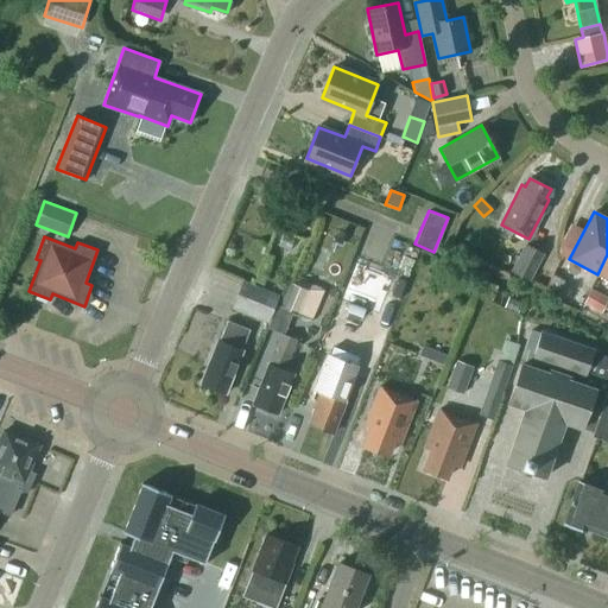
[(511,271),(529,280),(543,254),(525,245),(511,271)]
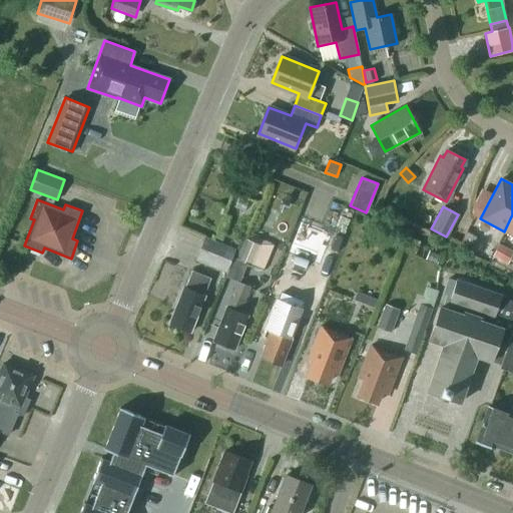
[(512,214),(504,231),(512,235),(512,214)]
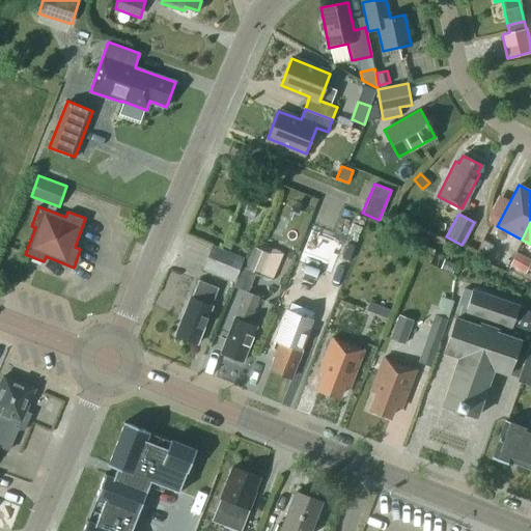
[(486,255),(493,245),(481,240),(476,250),(486,255)]
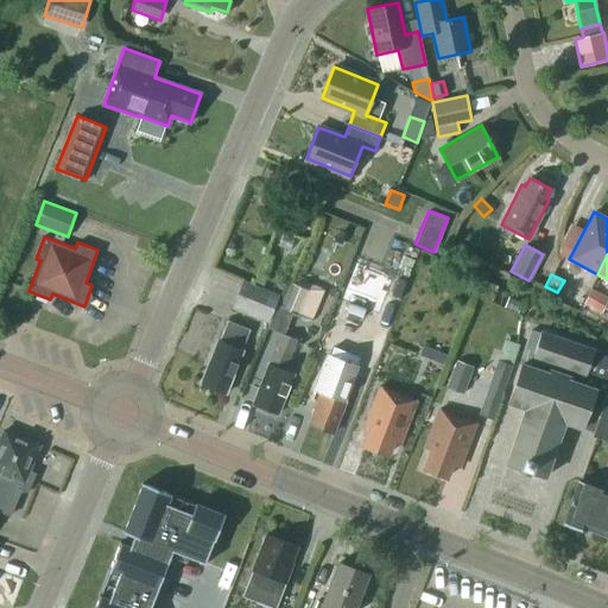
[(279,295),(244,280),(233,306),(268,321),(279,295)]
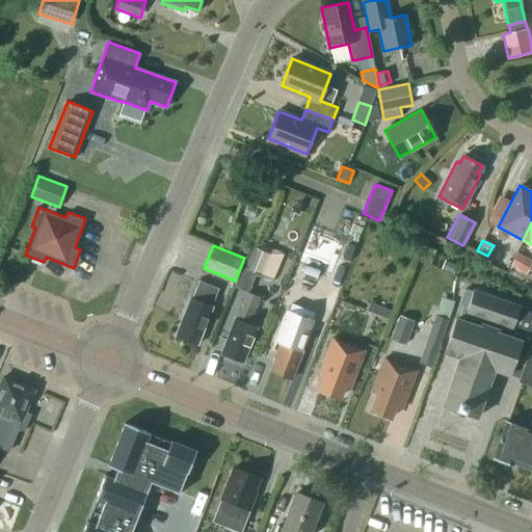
[(263,274),(271,253),(259,247),(250,269),(263,274)]
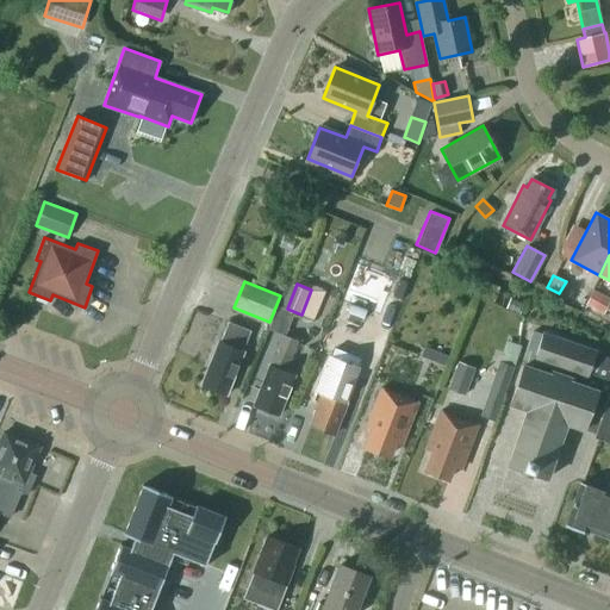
[(591,290),(584,305),(603,313),(609,299),(591,290)]
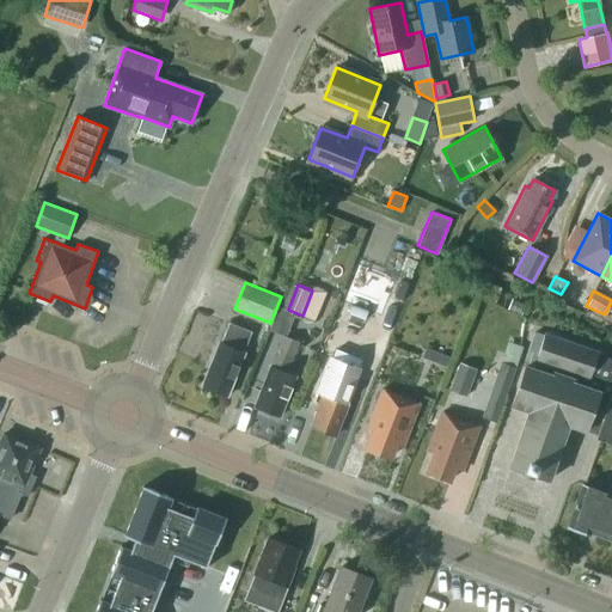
[(512,299),(508,308),(521,314),(526,304),(512,299)]
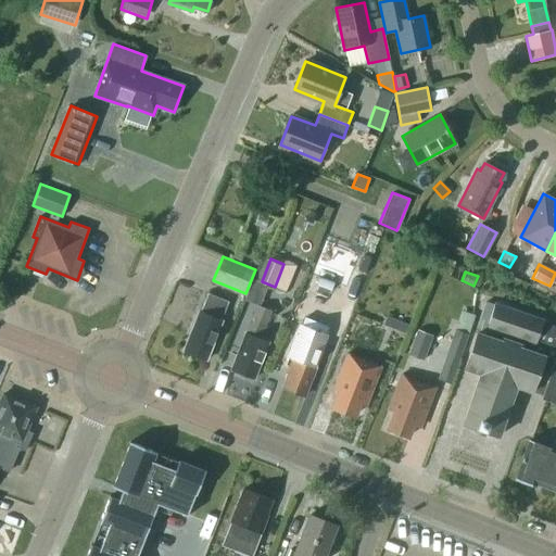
[(254,281),(248,299),(257,302),(264,286),(254,281)]
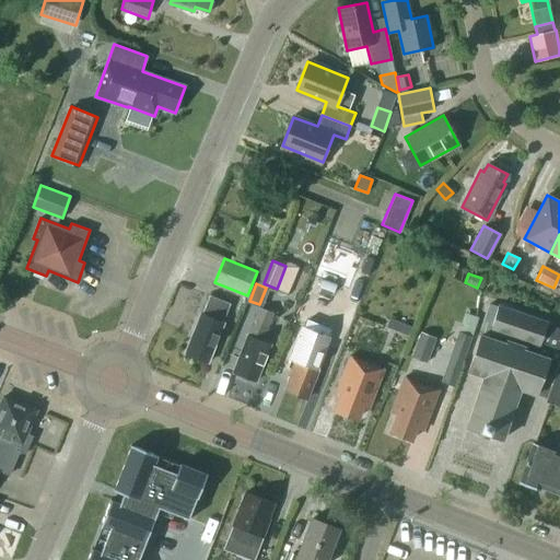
[(222,323),(230,304),(209,295),(202,314),(200,314),(185,353),(208,362),(223,323),(222,323)]
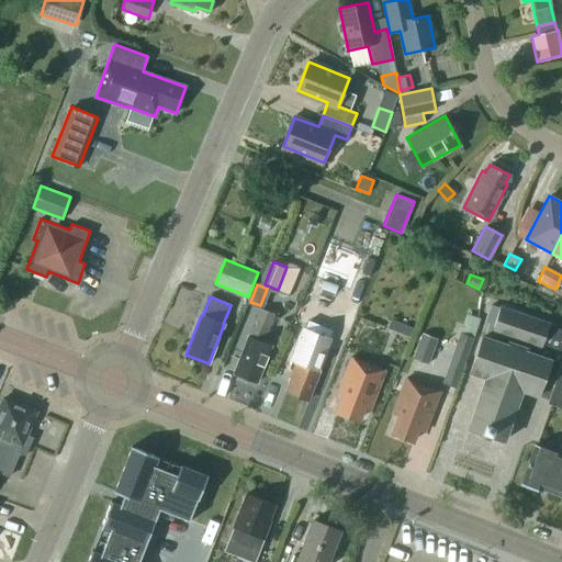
[(549,323),(501,306),(490,338),(483,336),(470,371),(486,378),(469,427),(505,439),(523,390),(550,400),(549,402),(561,406),(561,329),(548,325),(549,323)]
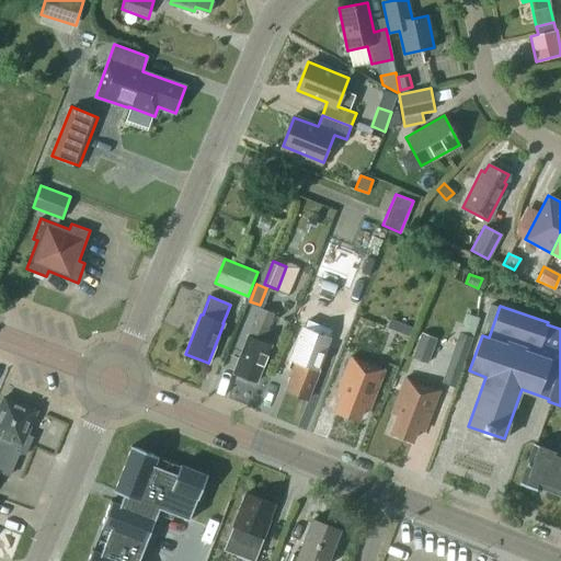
[(259,307),(232,371),(256,381),(271,344),(262,340),(273,312),(259,307)]
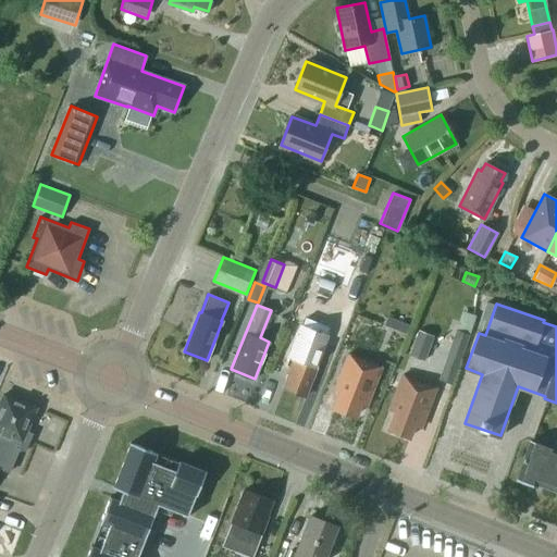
[(387,317),(384,325),(397,331),(400,322),(387,317)]
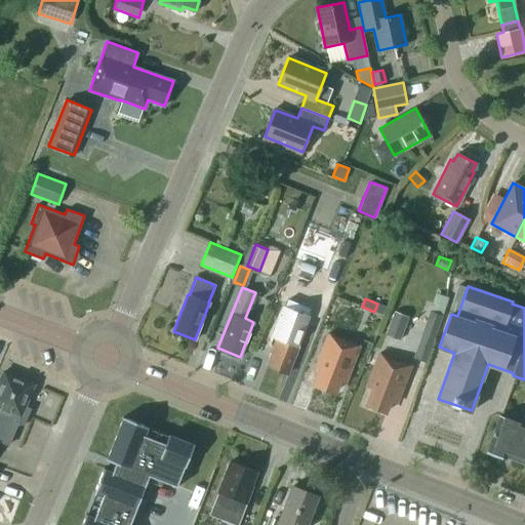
[(395,311),(386,334),(400,339),(409,316),(395,311)]
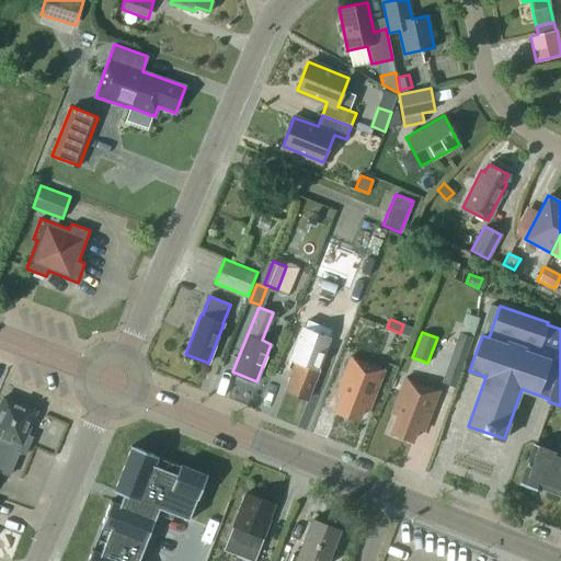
[(459,332),(450,357),(465,362),(473,336),(459,332)]
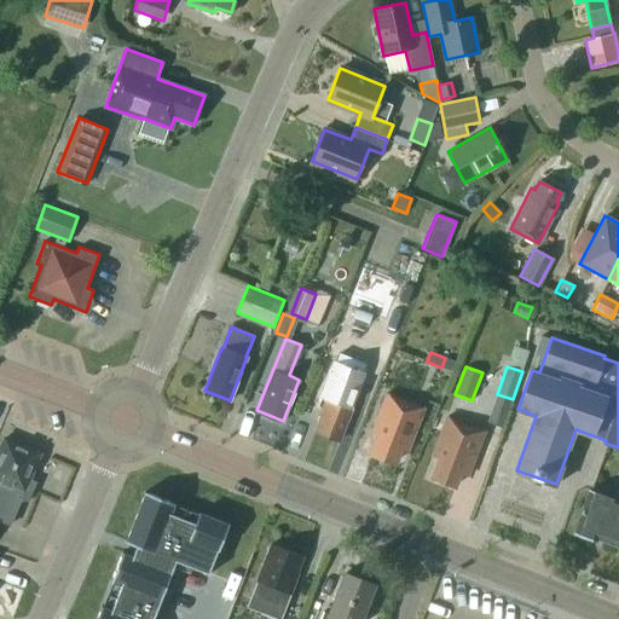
[(320,406),(325,408),(316,432),(339,440),(352,408),(342,403),(352,376),(335,370),(320,406)]
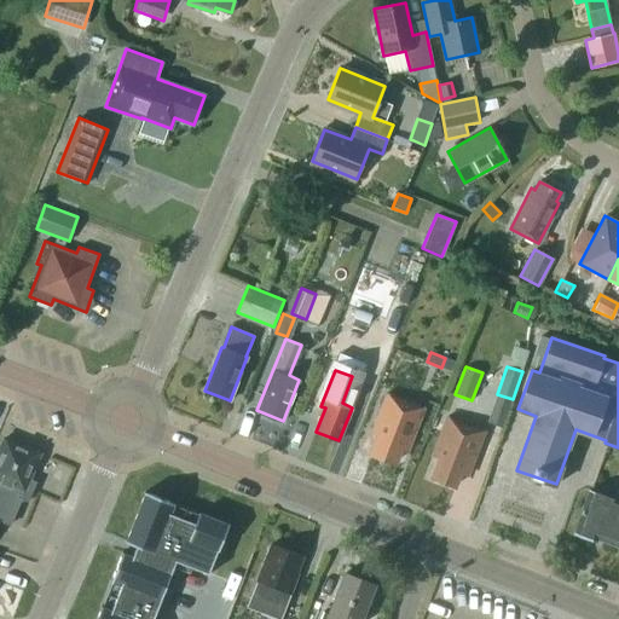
[(372,431),(380,433),(372,453),(394,462),(400,446),(409,450),(424,408),(387,393),(372,431)]
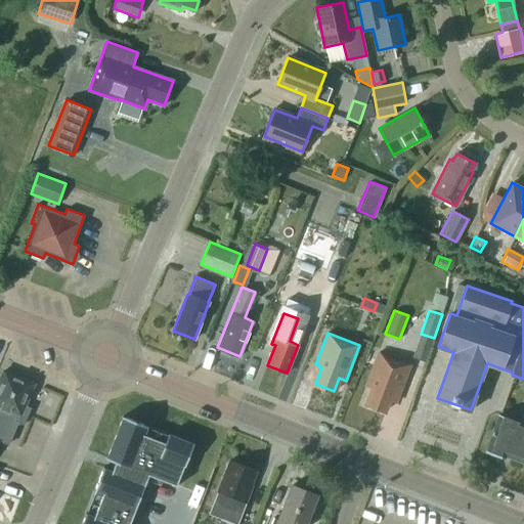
[(390,397),(397,399),(410,364),(378,352),(365,384),(373,386),(365,403),(385,410),(390,397)]
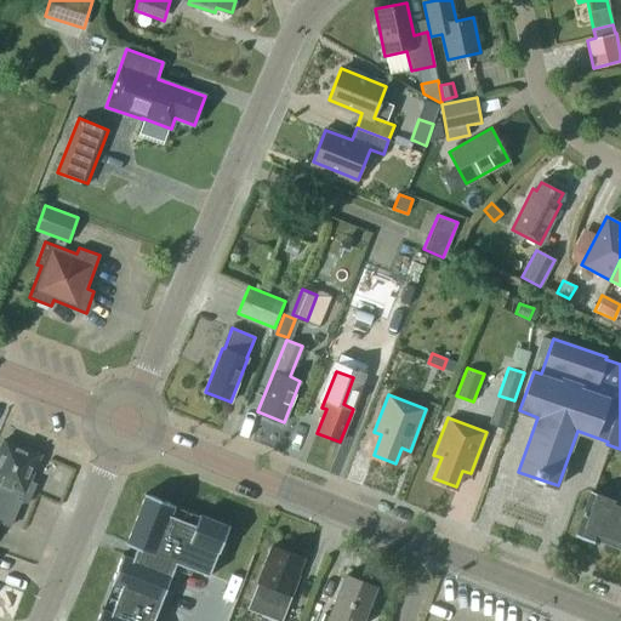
[(0,522),(10,527),(21,500),(27,502),(35,484),(28,482),(40,454),(5,439),(0,448),(0,522)]
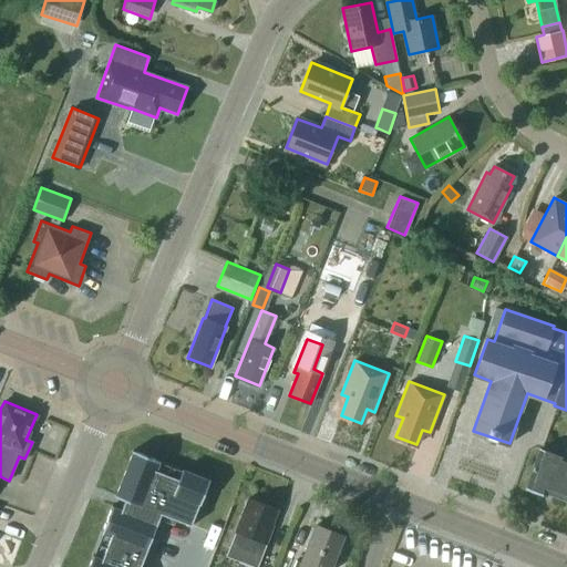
[(566,446),(564,456),(539,449),(525,488),(545,496),(546,493),(566,500),(566,446)]
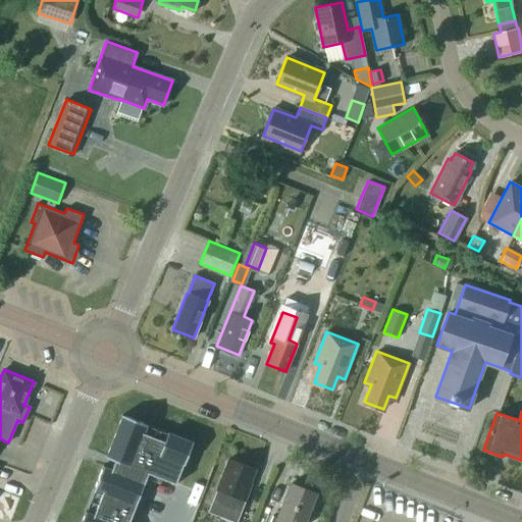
[(86,511),(81,521),(128,521),(149,473),(162,478),(176,483),(193,441),(167,432),(167,433),(169,434),(166,441),(143,432),(145,425),(147,425),(148,424),(122,415),(121,416),(122,416),(107,456),(106,455),(106,456),(115,460),(112,469),(109,468),(104,466),(105,465),(103,465),(94,490),(95,490),(96,489),(103,491),(94,516),(87,513),(87,511),(86,511)]
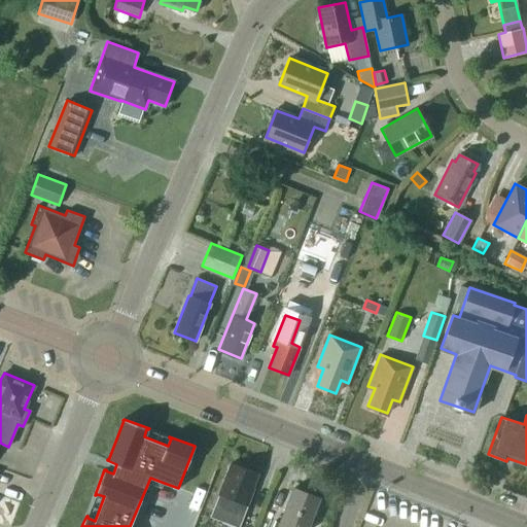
[(232,462),(211,517),(222,522),(220,526),(240,526),(254,488),(252,488),(258,472),(232,462)]
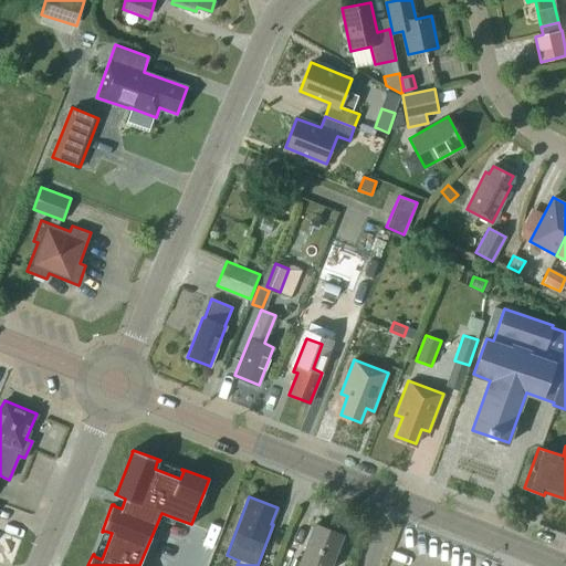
[(331,565),(343,533),(315,523),(302,561),(296,558),(293,565),(331,565)]
